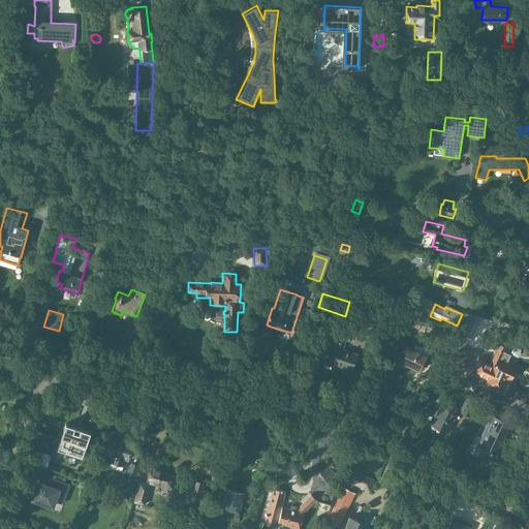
[(369,319),(377,321),(380,313),(372,310),(369,319)]
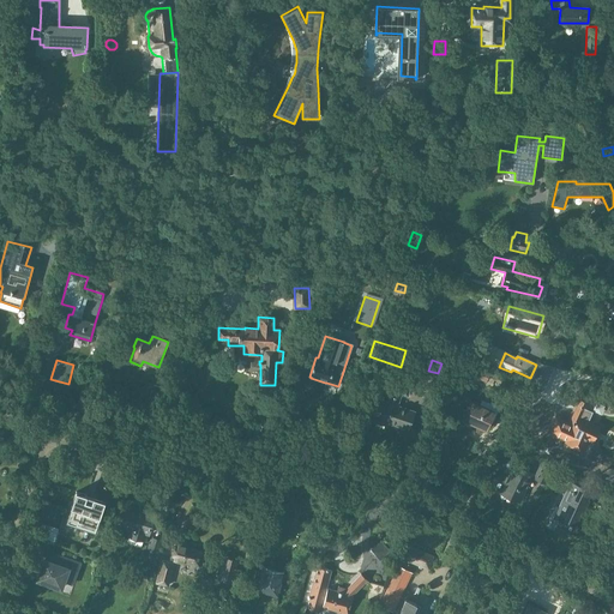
[(486,383),(491,374),(471,365),(463,383),(473,387),(476,379),(486,383)]
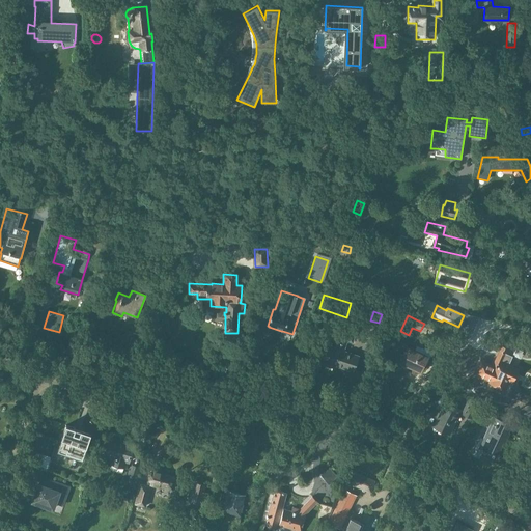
[(467,315),(459,331),(470,336),(478,317),(467,315)]
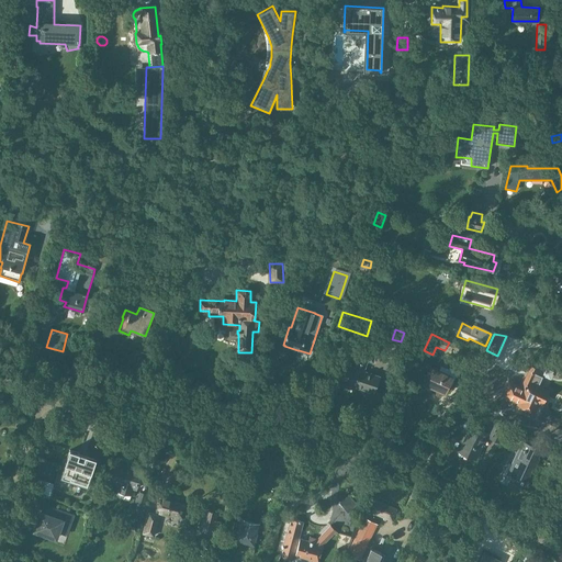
[(360,347),(359,351),(353,368),(350,367),(345,384),(356,388),(356,386),(375,393),(380,377),(364,371),(368,362),(373,364),(377,353),(360,347)]
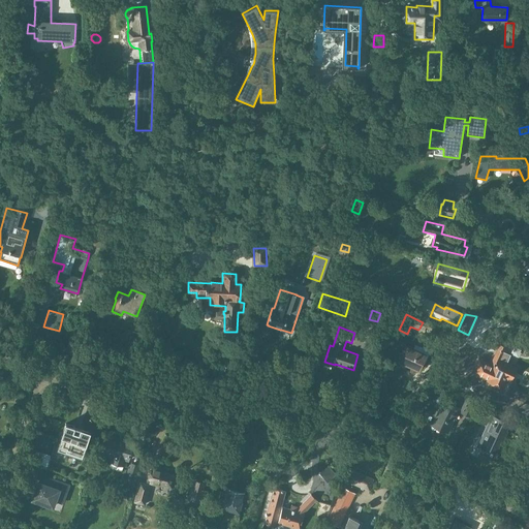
[(443,327),(439,336),(445,338),(449,330),(443,327)]
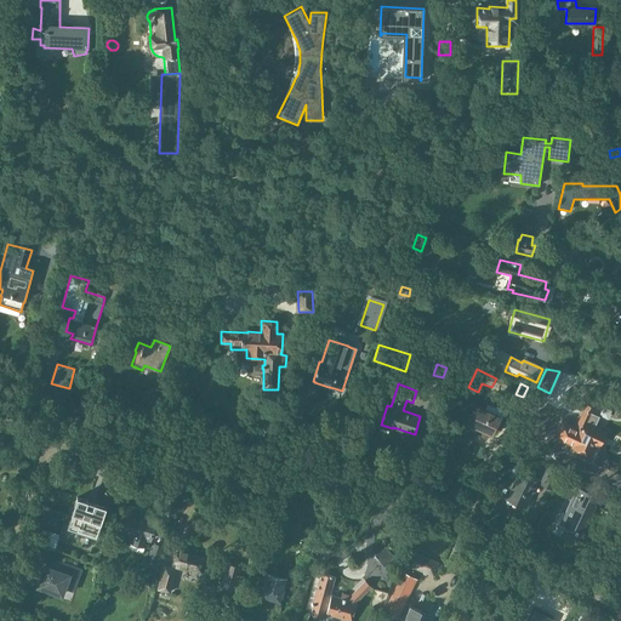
[(149,409),(158,411),(164,393),(157,391),(149,409)]
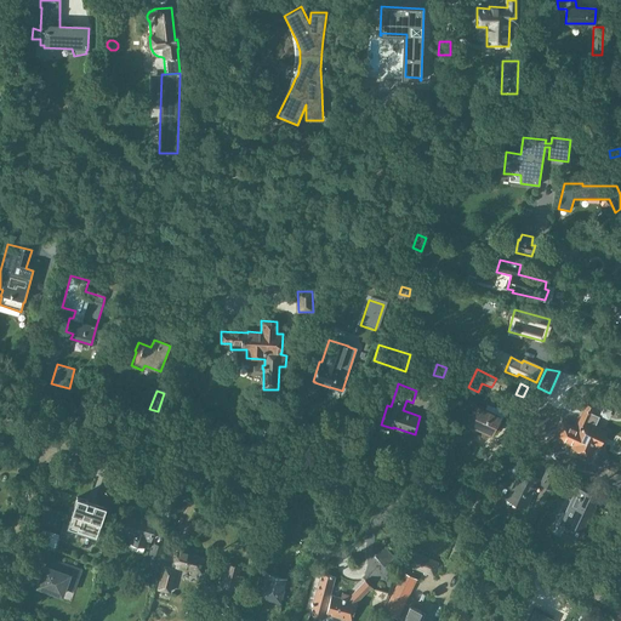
[(476,405),(467,423),(483,431),(482,436),(488,439),(490,434),(493,436),(496,427),(497,428),(506,412),(486,404),(484,410),(476,405)]
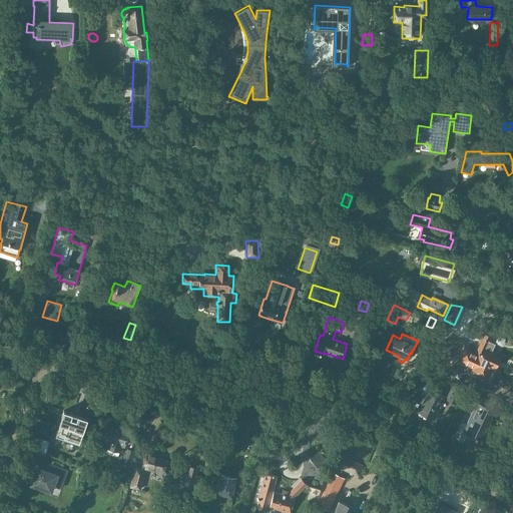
[(464,348),(457,362),(472,369),(471,371),(484,377),(489,367),(494,370),(500,357),(491,352),(494,345),(488,342),(490,337),(484,335),(475,353),(464,348)]
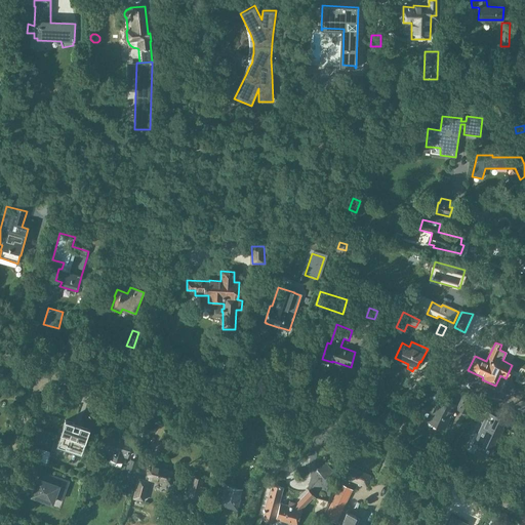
[(216,363),(209,369),(213,374),(220,368),(216,363)]
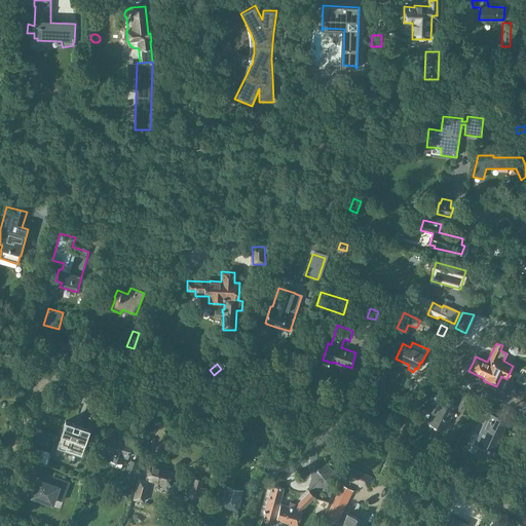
[(440,385),(429,381),(424,392),(434,397),(436,393),(440,395),(443,388),(439,386),(440,385)]
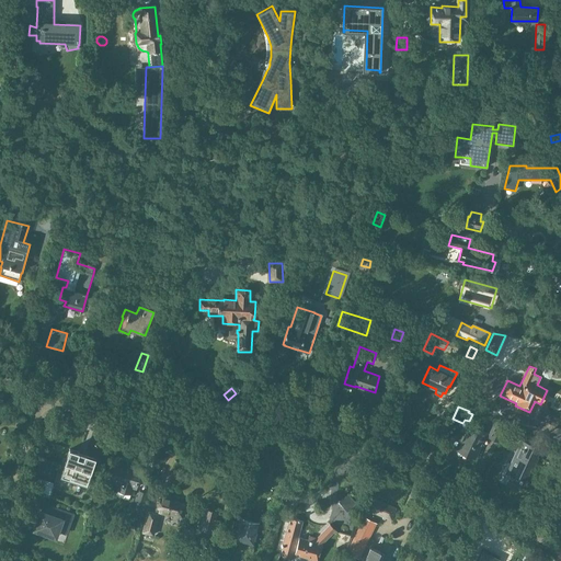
[(493,423),(487,437),(499,443),(505,428),(493,423)]
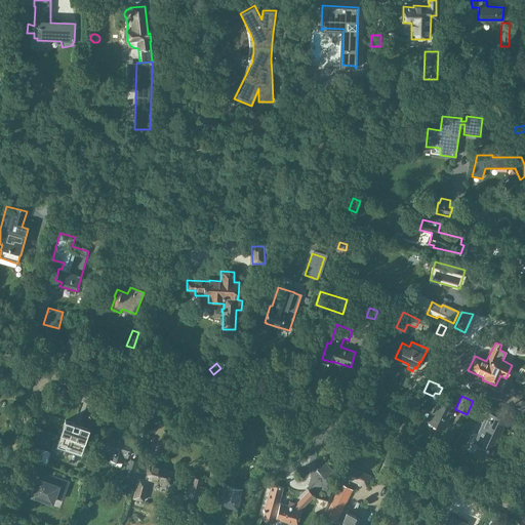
[(455,404),(440,397),(432,413),(426,410),(422,417),(429,420),(444,429),(455,404)]
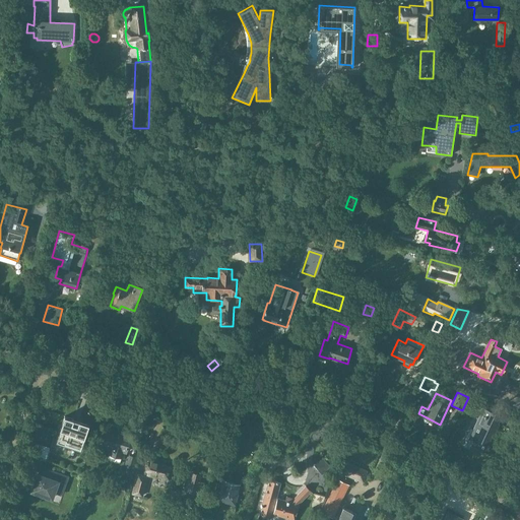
[(466,439),(473,442),(481,446),(480,447),(482,448),(483,447),(486,448),(502,417),(489,411),(483,408),(477,421),(476,420),(472,429),(471,428),(466,439)]
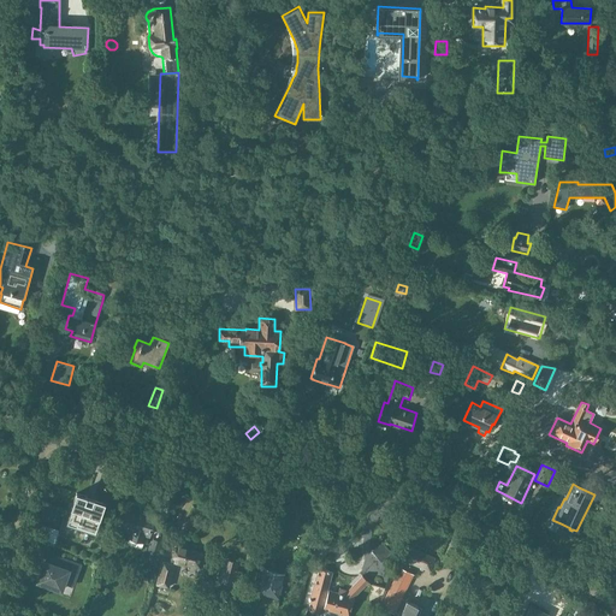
[(66,522),(95,532),(105,503),(76,493),(66,522)]
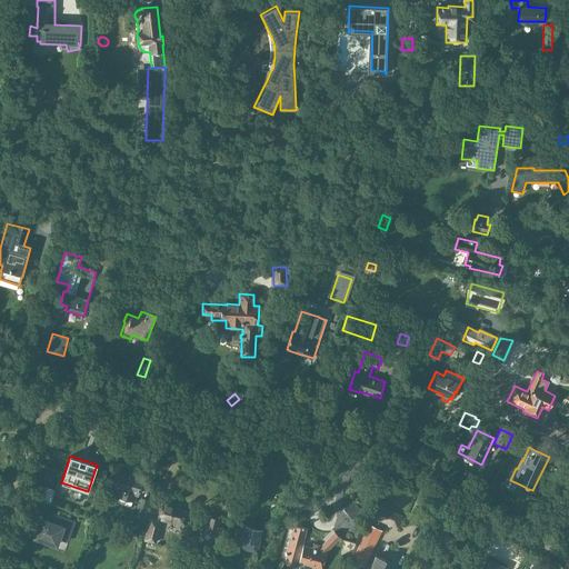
[(138,496),(142,479),(118,471),(112,488),(111,490),(119,493),(118,497),(133,501),(136,495),(138,496)]
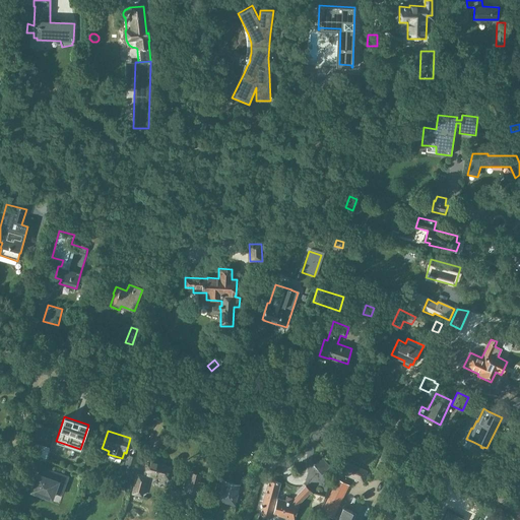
[(29,452),(46,458),(49,448),(33,442),(29,452)]
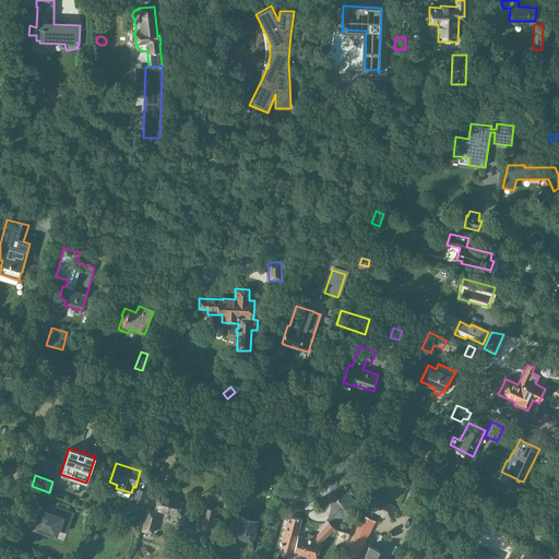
[(147,509),(142,531),(154,534),(159,512),(169,514),(170,512),(174,513),(183,515),(187,506),(187,502),(174,499),(175,496),(159,492),(154,510),(147,509)]
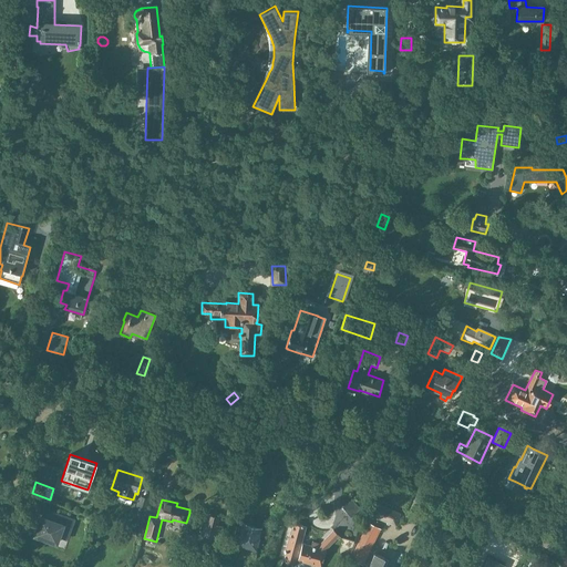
[(352,500),(342,507),(351,518),(361,509),(352,500)]
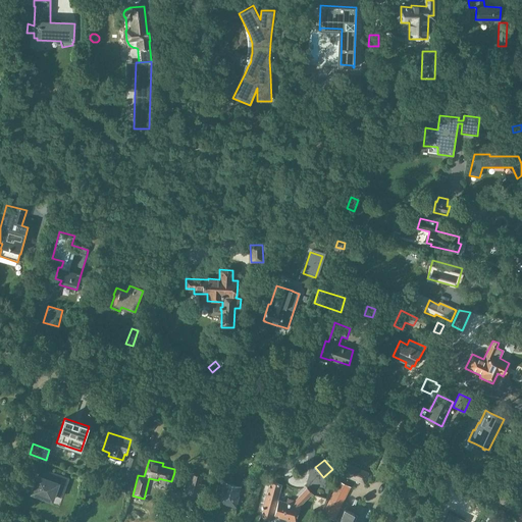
[(125,463),(122,476),(131,478),(135,465),(125,463)]
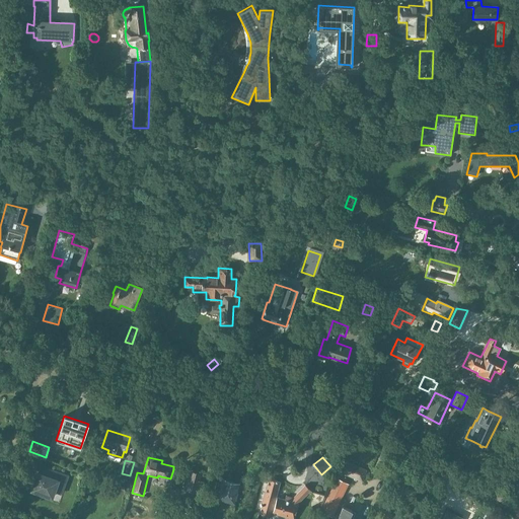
[(339,471),(362,482),(366,470),(344,460),(339,471)]
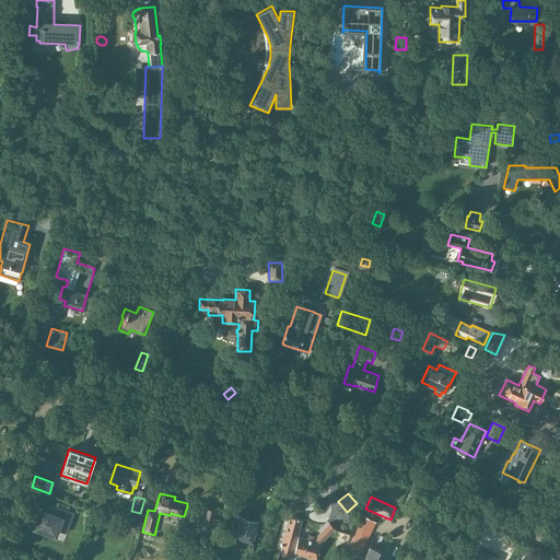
[(32,529),(56,538),(59,531),(67,534),(74,513),(46,502),(43,510),(39,508),(32,529)]
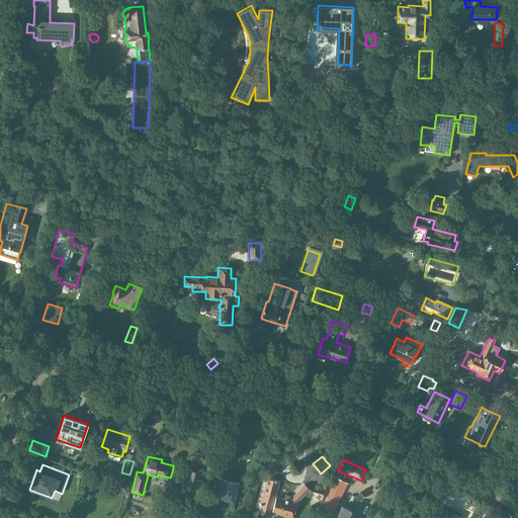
[(189,469),(183,488),(196,492),(196,491),(201,492),(204,482),(200,480),(201,473),(189,469)]
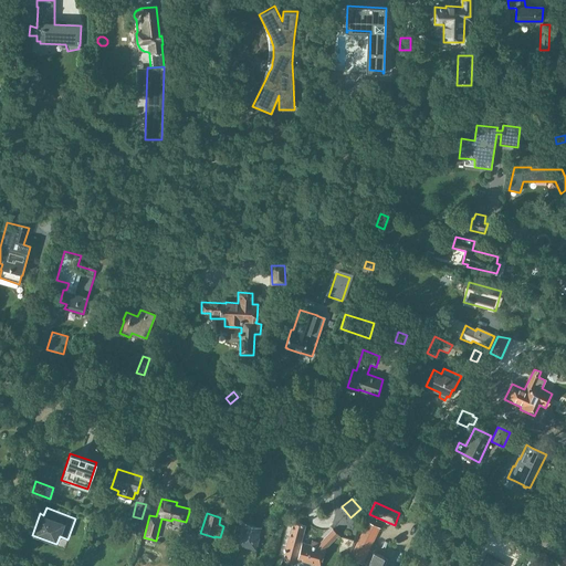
[(289,535),(282,559),(295,564),(296,561),(310,564),(308,565),(321,565),(326,547),(338,535),(333,530),(321,542),(312,540),(311,542),(311,545),(303,543),(306,526),(292,522),(289,535)]
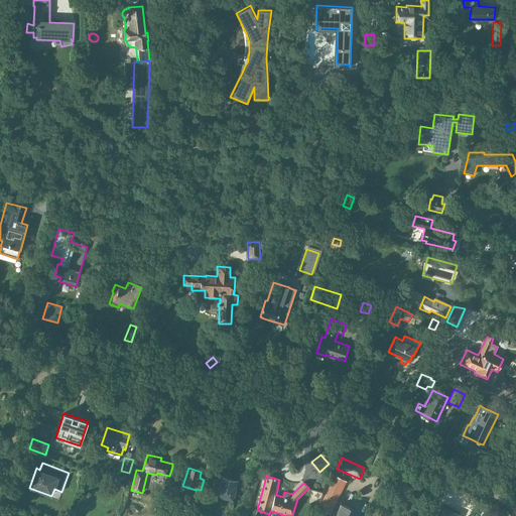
[(214,486),(214,487),(218,489),(216,496),(233,500),(234,500),(234,499),(234,498),(238,482),(221,477),(220,482),(215,482),(215,483),(215,484),(214,486)]
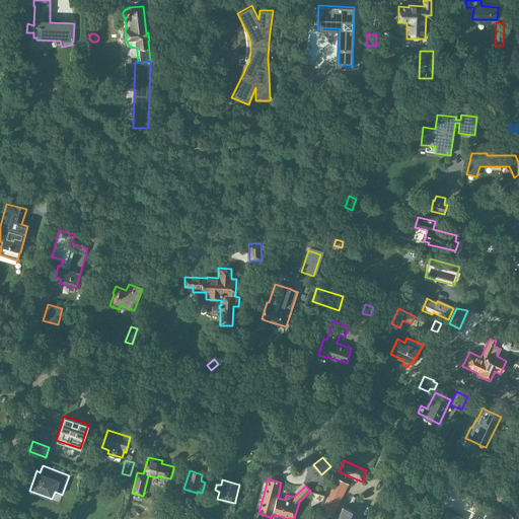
[(326,497),(318,495),(313,494),(311,502),(321,506),(326,497)]
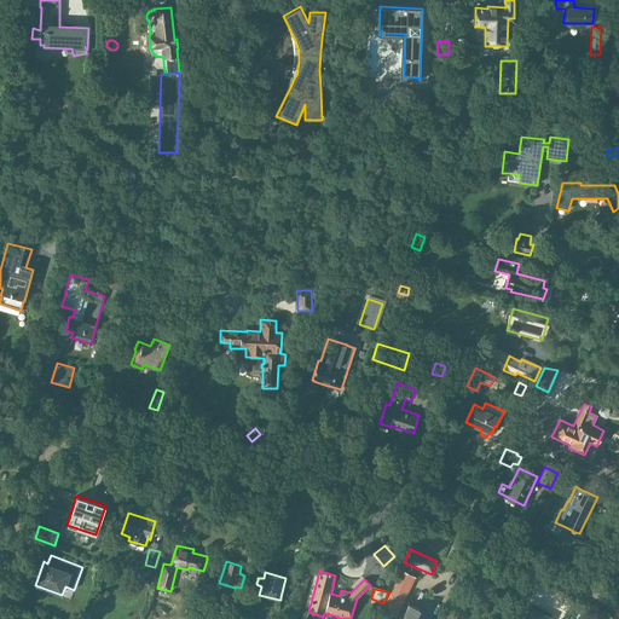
[(386,602),(382,609),(394,617),(403,599),(392,593),(386,603),(386,602)]
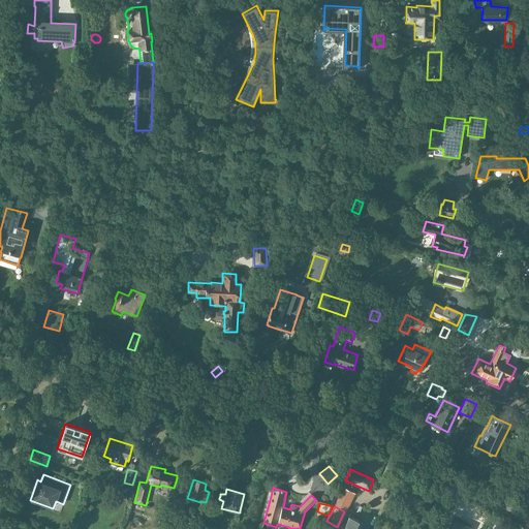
[(189,523),(195,525),(199,526),(201,519),(198,518),(198,517),(191,515),(189,523)]
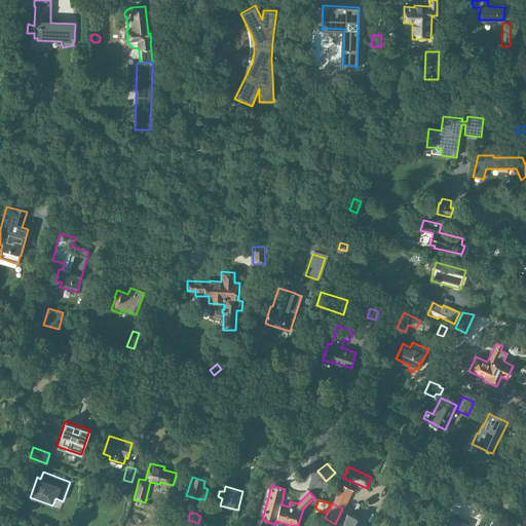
[(310,525),(321,525),(325,518),(316,515),(310,525)]
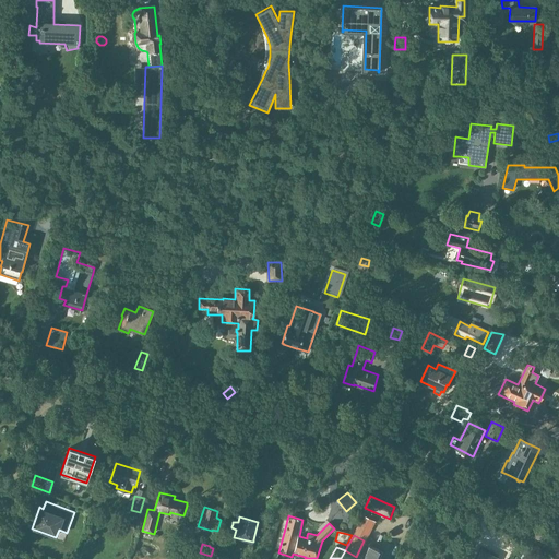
[(381,558),(377,557),(379,551),(368,547),(363,558),(381,558)]
